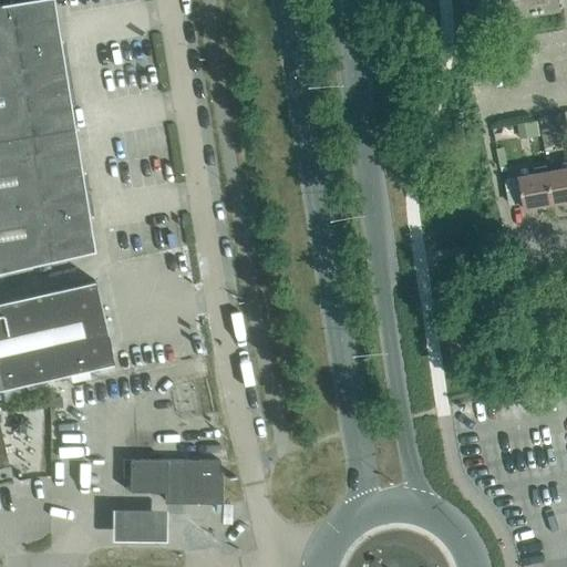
[(53,0),(35,0),(0,6),(0,272),(95,253),(53,0)]
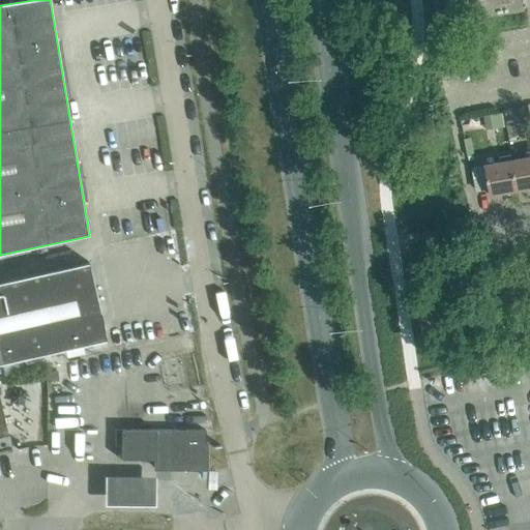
[(478,0),(481,15),(526,7),(524,0),(478,0)]
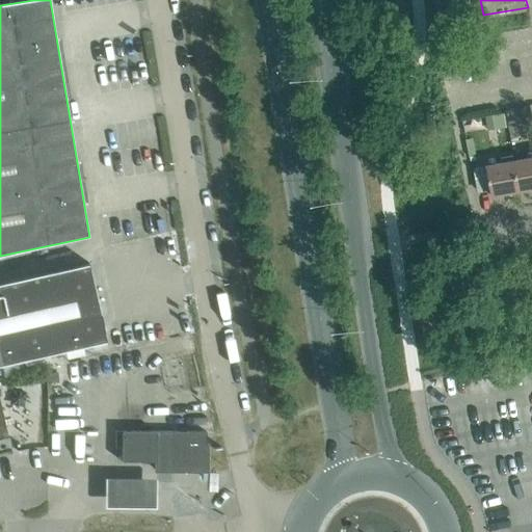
[(529,107),(521,108),(523,120),(531,117),(529,107)]
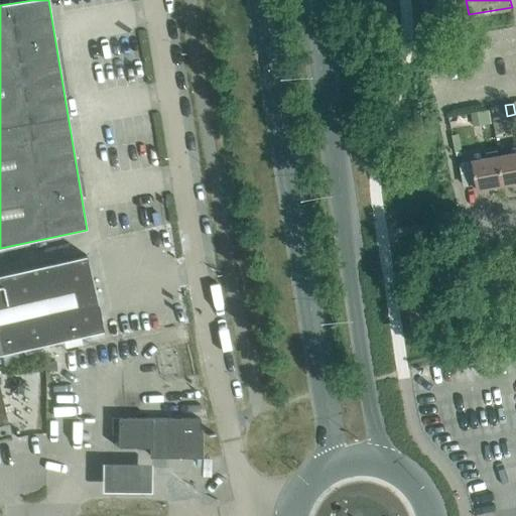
[(488,109),(478,111),(480,125),(491,123),(488,109)]
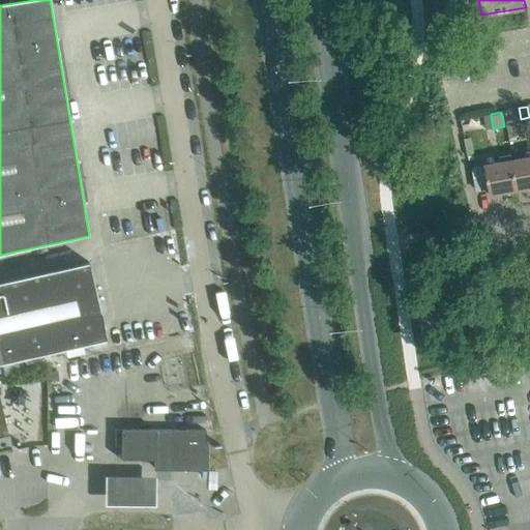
[(529,187),(529,150),(526,151),(527,157),(512,159),(511,154),(510,154),(517,190),(529,187)]
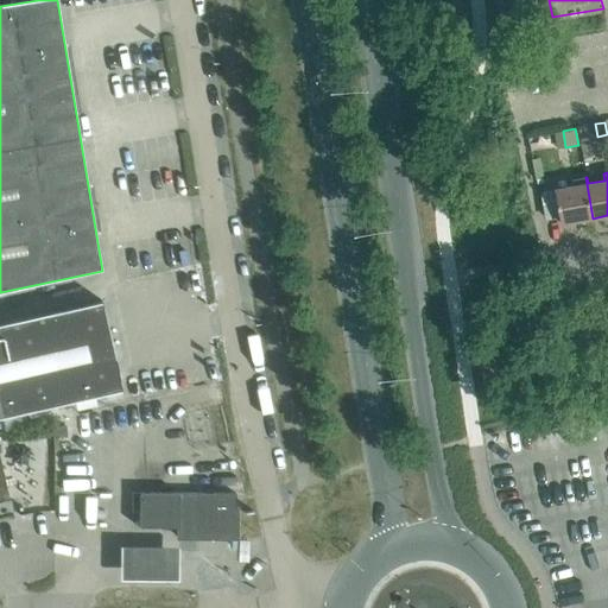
[(593,219),(586,177),(574,179),(575,185),(557,189),(563,225),(593,219)]
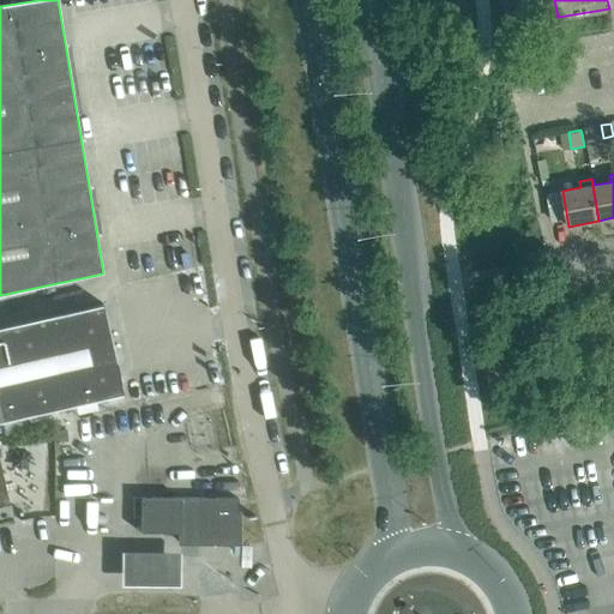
[(0,421),(122,395),(103,305),(0,327),(0,421)]
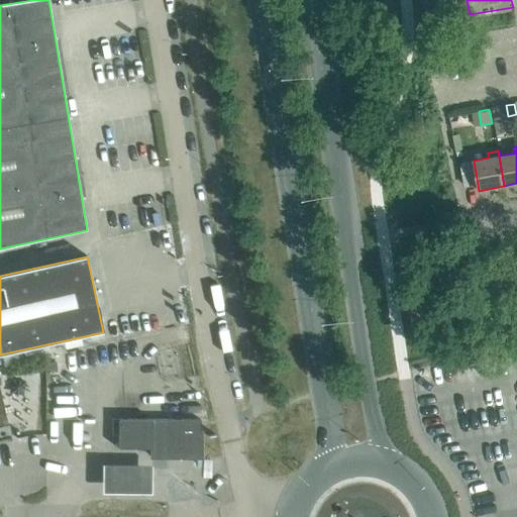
[(200,418),(112,417),(112,433),(118,433),(118,446),(150,447),(150,454),(200,454),(200,418)]
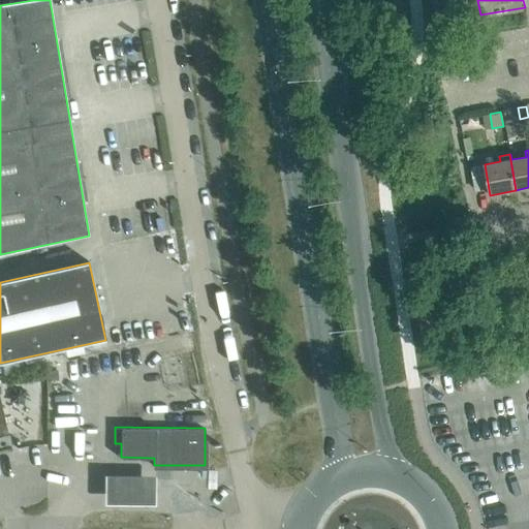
[(155,475),(105,475),(105,494),(105,504),(155,504),(155,495),(155,475)]
